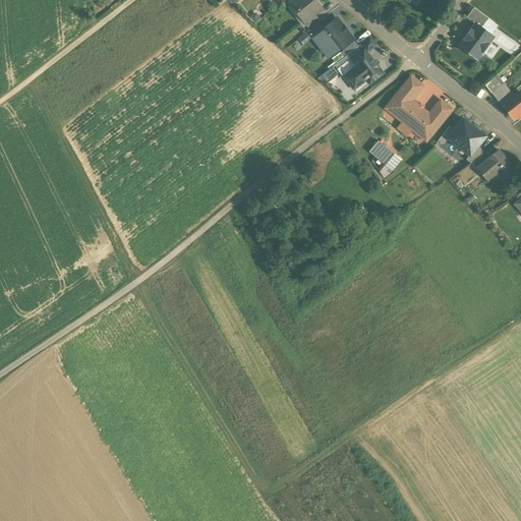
[(295,0),(291,3),(292,3),(305,20),(306,21),(313,15),(323,8),(315,0),(295,0)]
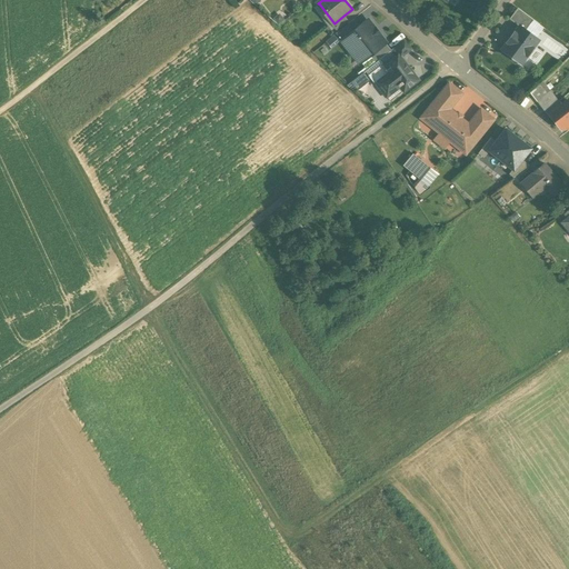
[(520,27),(526,31),(533,21),(518,10),(510,20),(520,27)]
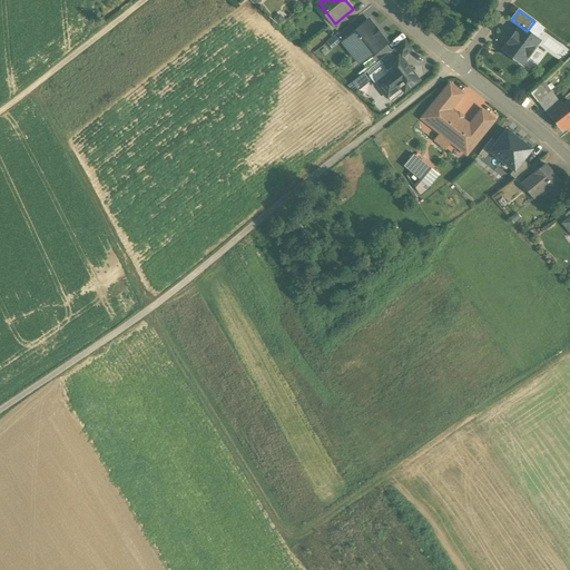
[(343,17),(335,23),(334,22),(332,25),(336,30),(347,22),(343,17)]
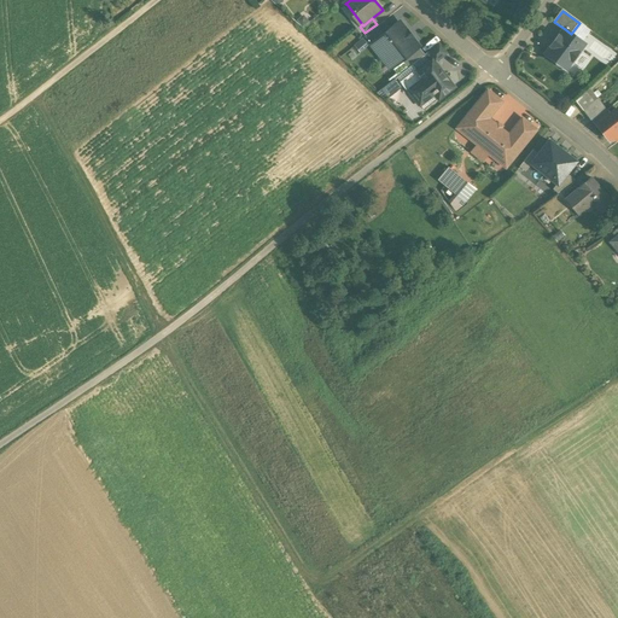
[(383,22),(366,36),(372,44),(389,30),(383,22)]
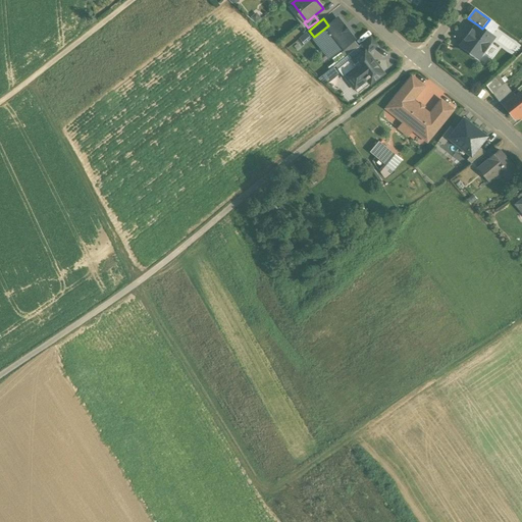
[(328,25),(314,37),(316,39),(315,42),(320,47),(322,48),(326,53),(334,47),(338,52),(354,41),(353,39),(353,38),(350,34),(348,34),(347,33),(346,33),(342,28),(343,27),(342,25),(342,23),(340,20),(337,20),(336,18),(328,25)]
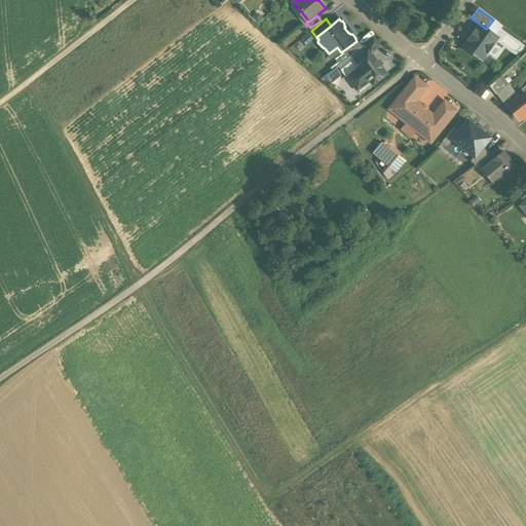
[(481,25),(464,46),(482,59),(486,53),(489,54),(494,46),(492,45),(498,38),(486,29),(481,25)]
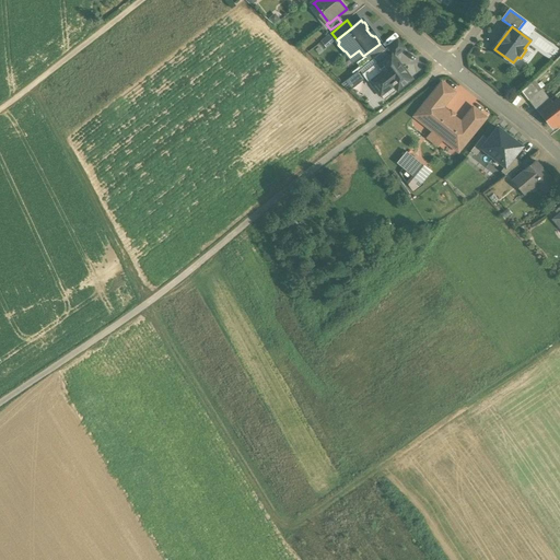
[(398,38),(386,48),(394,57),(405,48),(398,38)]
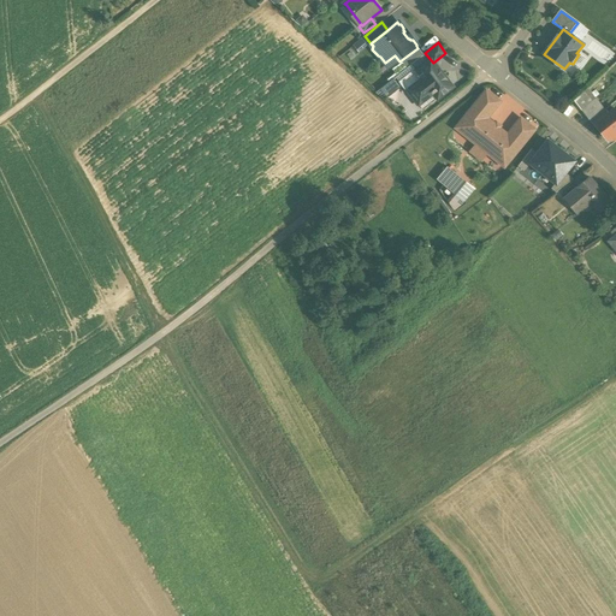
[(427,60),(415,70),(422,80),(408,92),(418,105),(436,92),(439,96),(449,89),(444,82),(446,80),(438,69),(436,70),(427,60)]
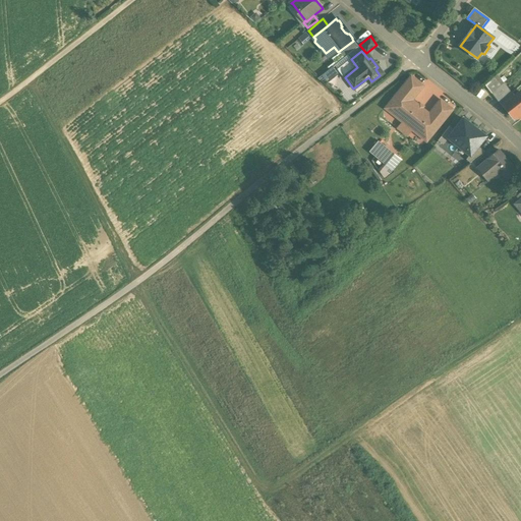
[(340,70),(335,64),(331,67),(336,73),(337,74),(338,74),(339,74),(340,73),(340,72),(341,71),(340,70)]
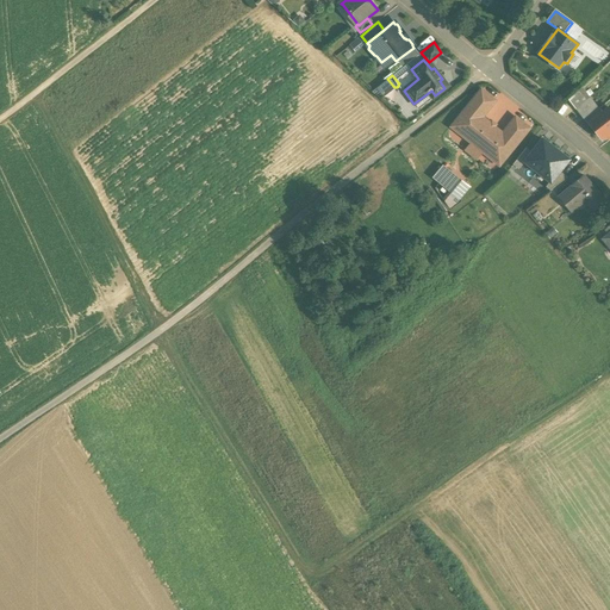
[(582,87),(568,100),(576,110),(590,98),(582,87)]
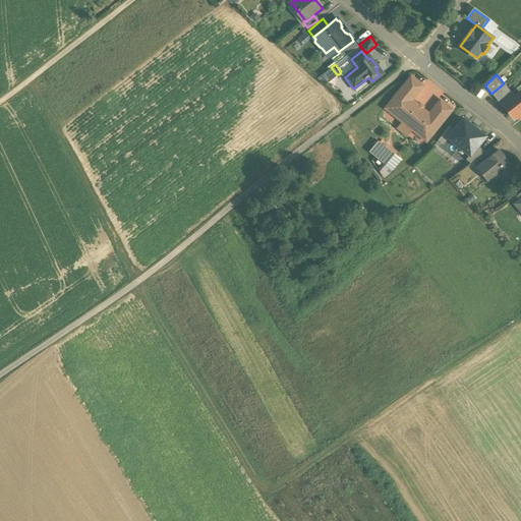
[(411,76),(386,109),(426,141),(452,110),(440,101),(428,115),(411,101),(422,87),(411,76)]
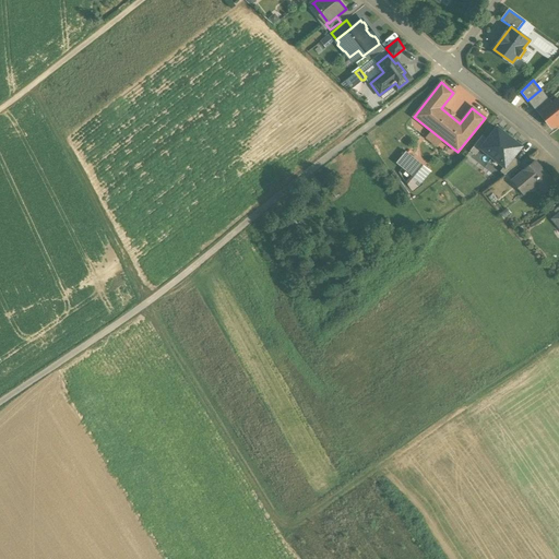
[(540,90),(527,100),(535,110),(538,108),(548,100),(540,90)]
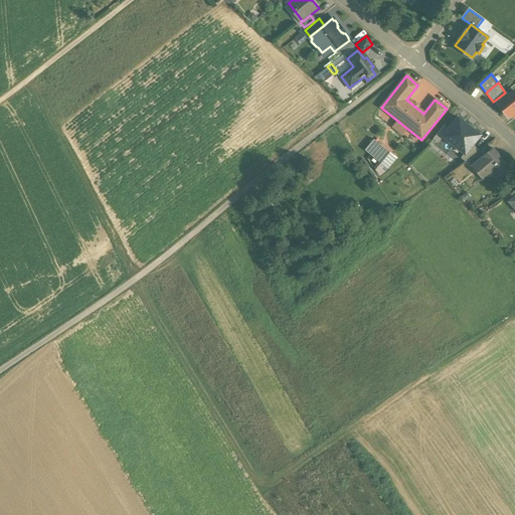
[(499,104),(498,105),(508,117),(512,114),(514,111),(514,90),(514,91),(508,96),(499,104)]
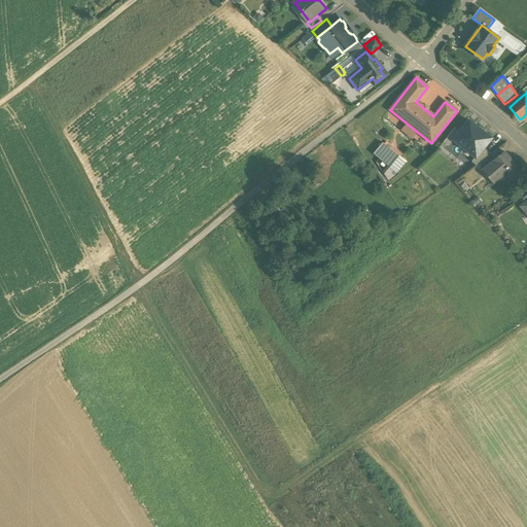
[(517,95),(507,102),(511,106),(520,98),(517,95)]
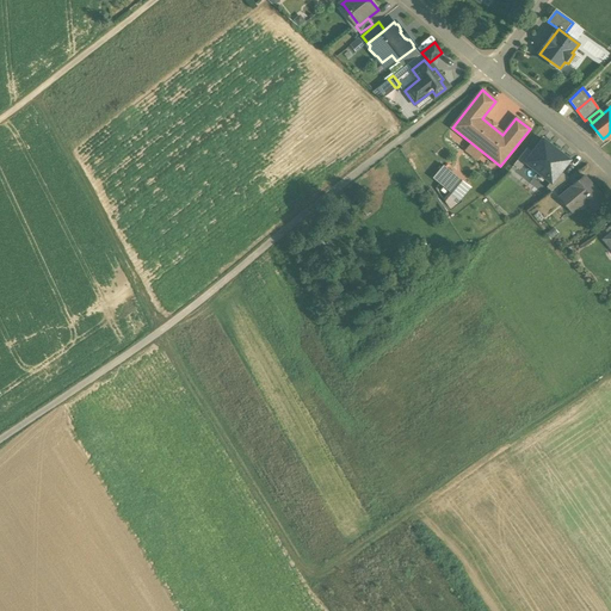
[(526,162),(538,173),(556,150),(543,140),(532,154),(526,162)]
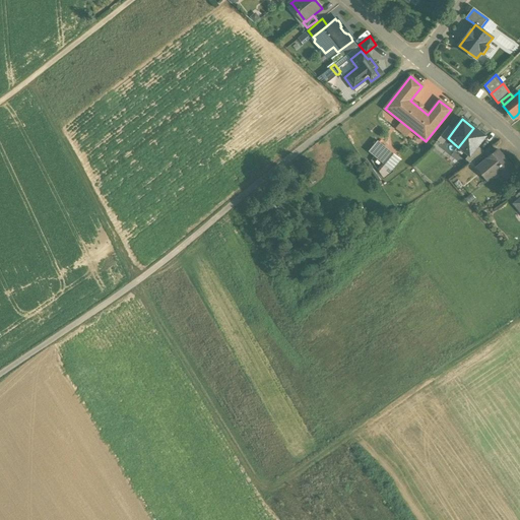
[(448,138),(453,131),(448,127),(437,141),(443,145),(448,138)]
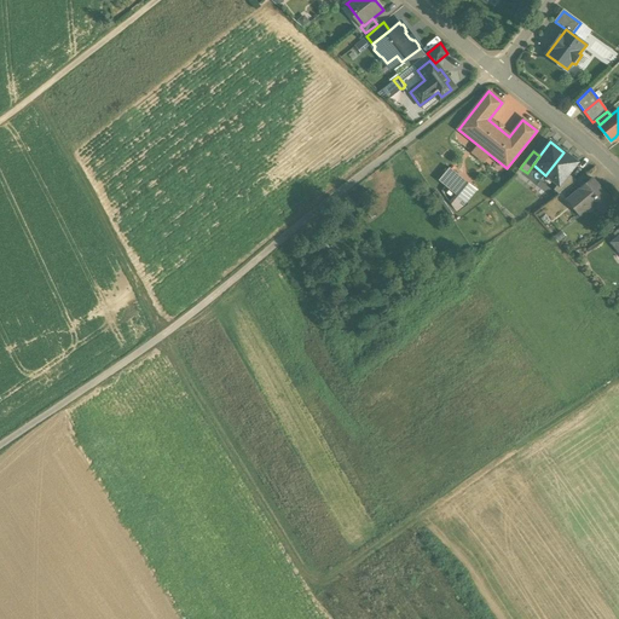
[(577,162),(563,152),(545,175),(559,185),(567,174),(577,162)]
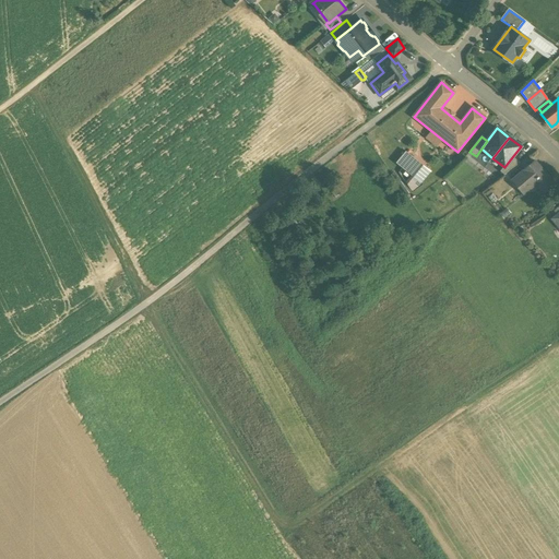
[(399,163),(421,183),(430,174),(407,153),(399,163)]
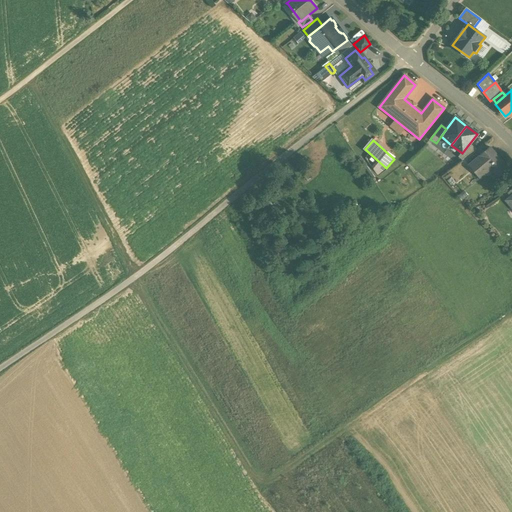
[(476,149),(469,144),(462,153),(459,158),(462,160),(476,149)]
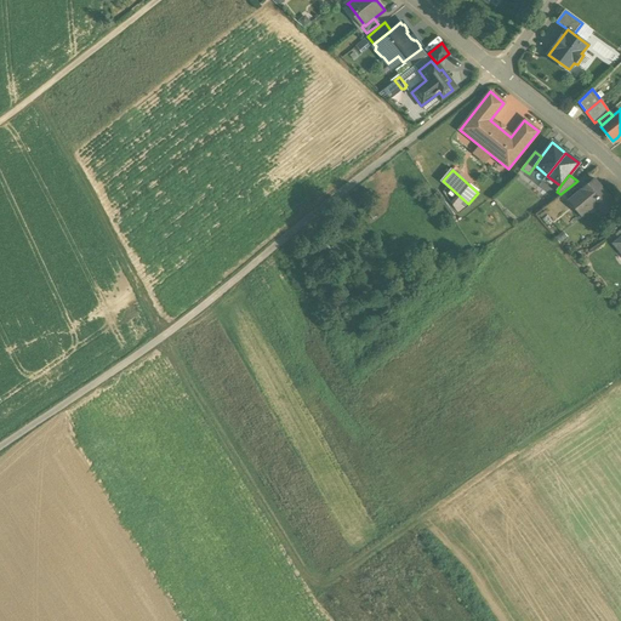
[(616,205),(593,178),(568,201),(581,217),(594,205),(604,216),(616,205)]
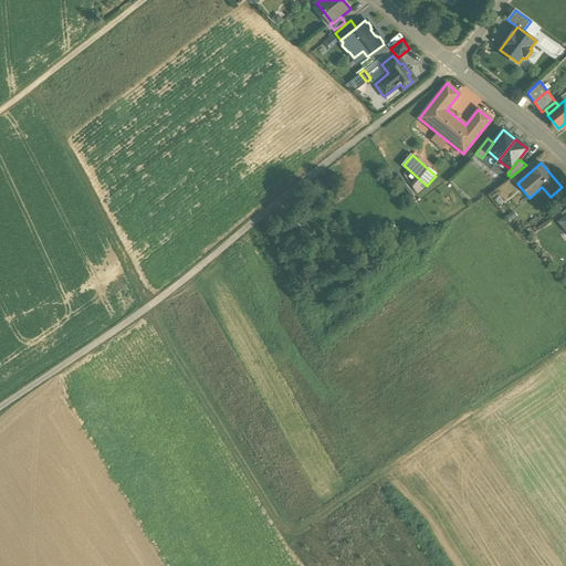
[(391,226),(385,231),(389,238),(397,233),(391,226)]
